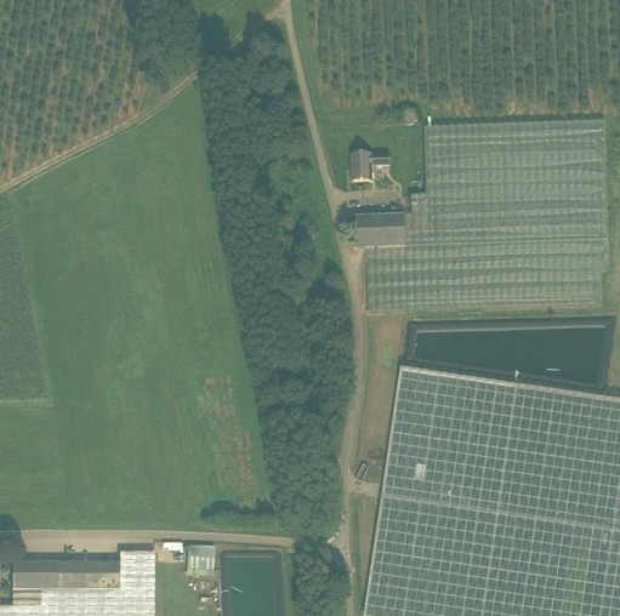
[(604,118),(424,126),(426,192),(411,193),(413,212),(403,212),(404,244),(365,245),(368,309),(601,302),(599,267),(608,268),(607,237),(604,118)]
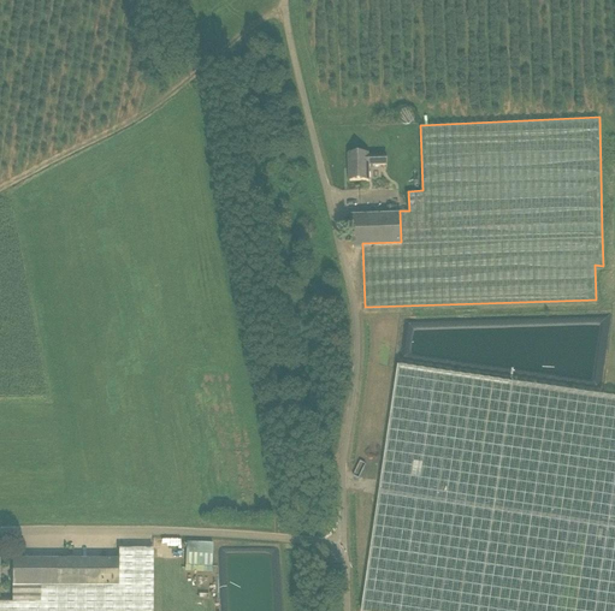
[(379,160),(379,152),(367,152),(367,150),(348,150),(349,177),(367,177),(367,161),(379,160)]
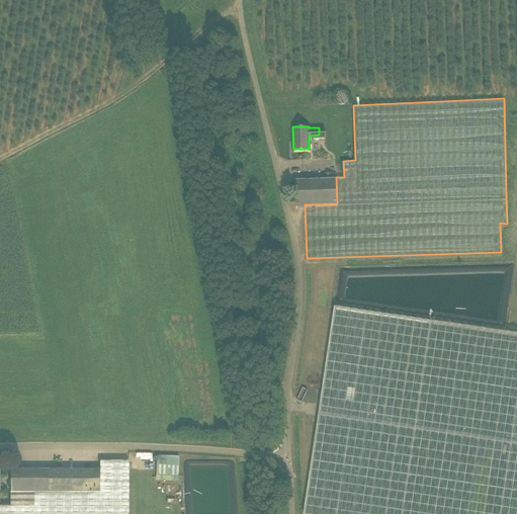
[(337,203),(336,177),(294,178),(295,204),(305,204),(337,203)]
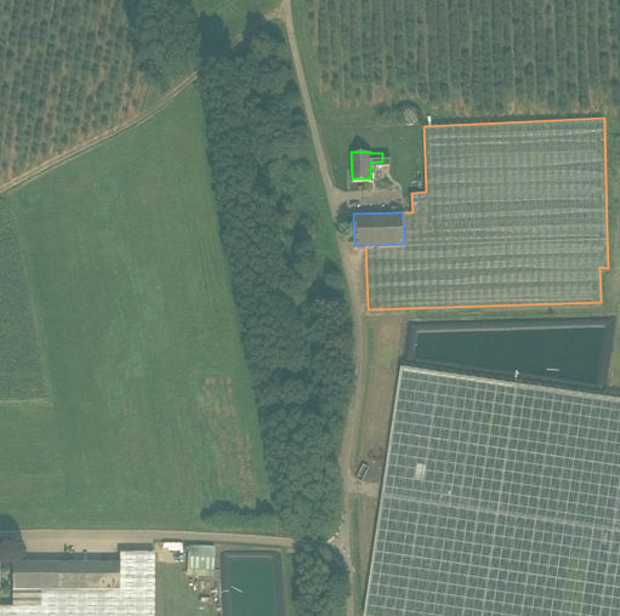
[(619,615),(619,398),(516,382),(400,365),(363,615),(373,615),(619,615)]
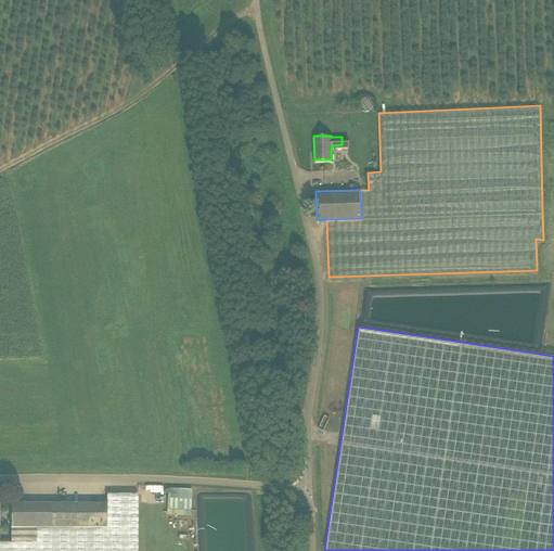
[(191,486),(167,485),(166,505),(190,507),(191,486)]
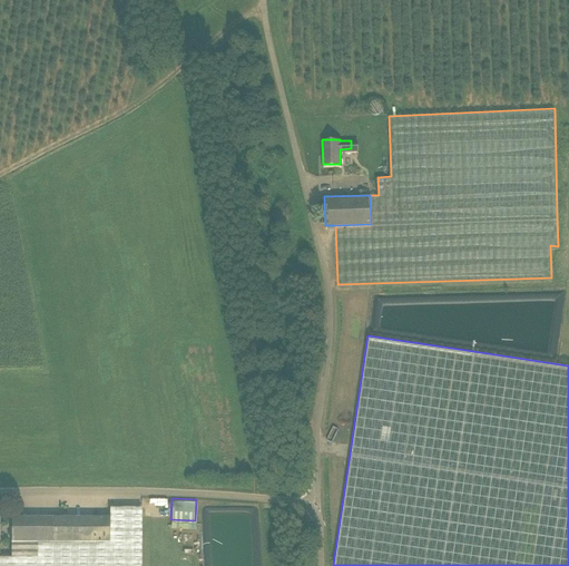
[(0,565),(139,565),(140,505),(109,505),(109,515),(109,539),(10,538),(10,555),(0,554),(0,565)]
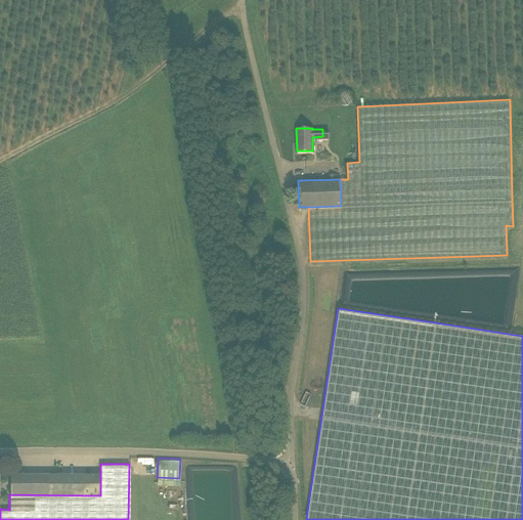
[(100,495),(100,473),(9,472),(9,494),(100,495)]
